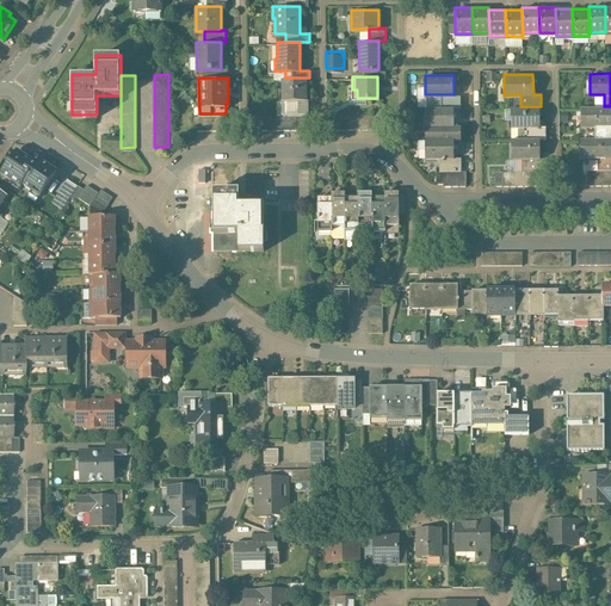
[(285,78),(282,78),(282,99),(283,99),(283,113),(297,113),(304,113),(309,113),(309,105),(307,105),(307,78),(285,78)]
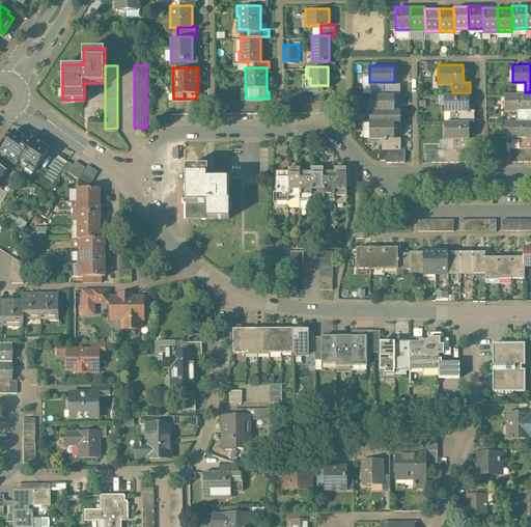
[(394,82),(369,82),(369,93),(395,93),(400,93),(400,81),(394,81),(394,82)]
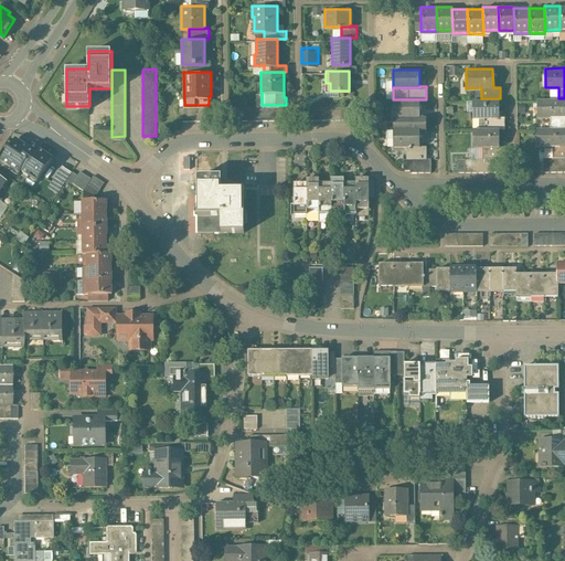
[(481,98),(472,98),(472,117),(484,117),(484,127),(500,127),(504,127),(504,115),(500,115),(500,98),(481,98)]
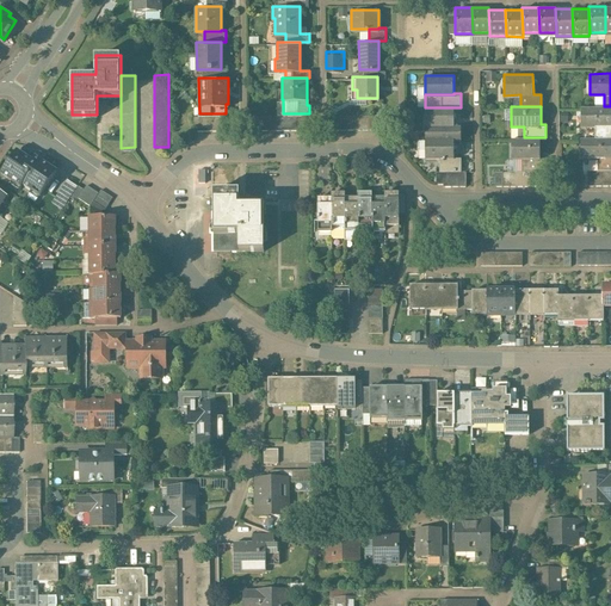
[(604,106),(582,106),(584,127),(596,125),(596,137),(610,136),(610,115),(610,106),(604,106)]
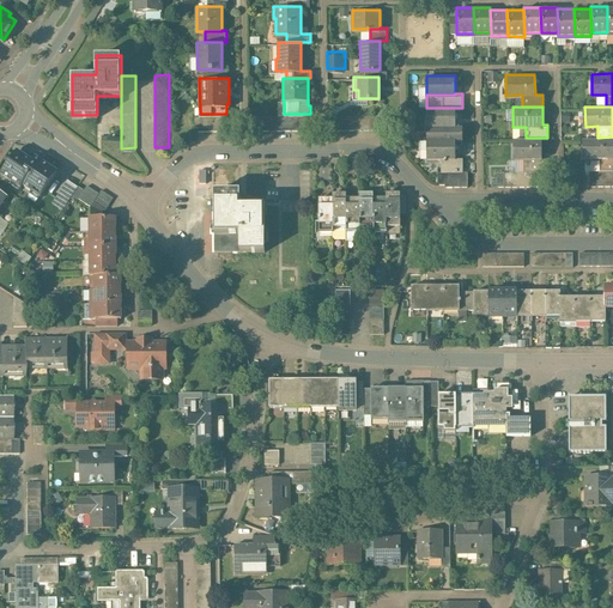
[(426,108),(426,127),(441,127),(456,127),(456,125),(456,108),(426,108)]
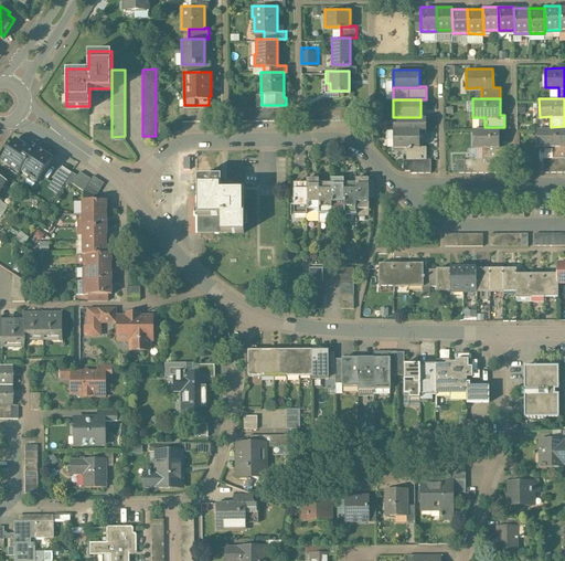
[(184,105),(180,105),(180,118),(189,118),(189,105),(184,105)]
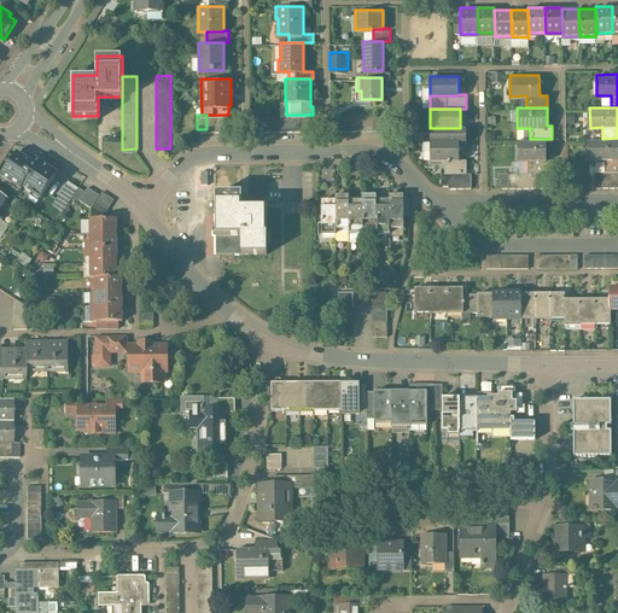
[(460,126),(460,128),(444,128),(444,140),(460,140),(466,140),(466,126),(460,126)]
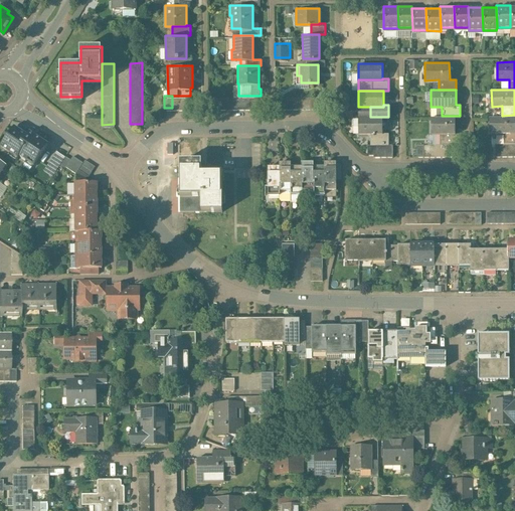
[(514,115),(502,116),(489,116),(489,132),(504,132),(504,142),(513,142),(514,141),(514,115)]
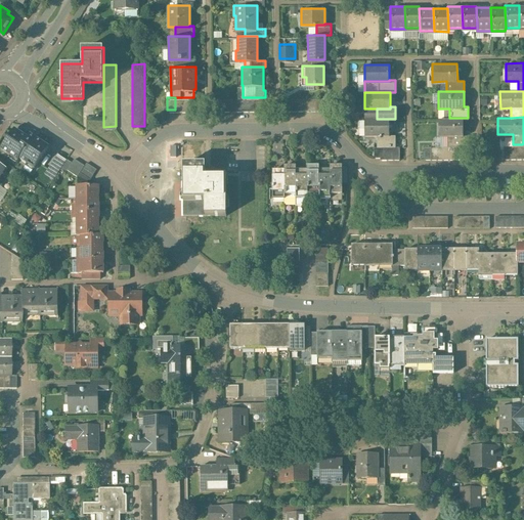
[(449,118),(439,118),(439,134),(447,134),(447,144),(449,144),(455,144),(467,144),(469,144),(469,134),(464,134),(464,118),(449,118)]
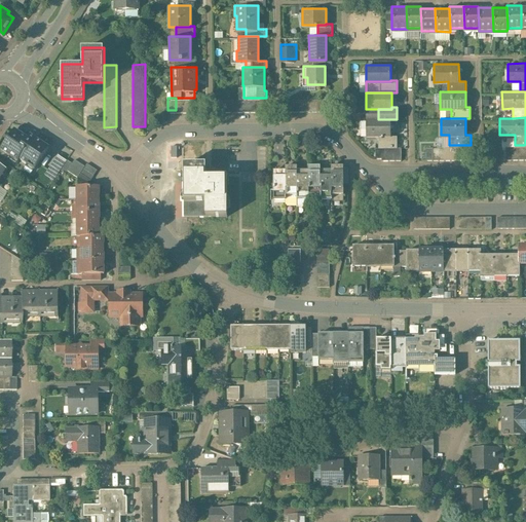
[(378,119),(366,119),(366,136),(378,136),(391,136),(391,134),(391,119),(378,119)]
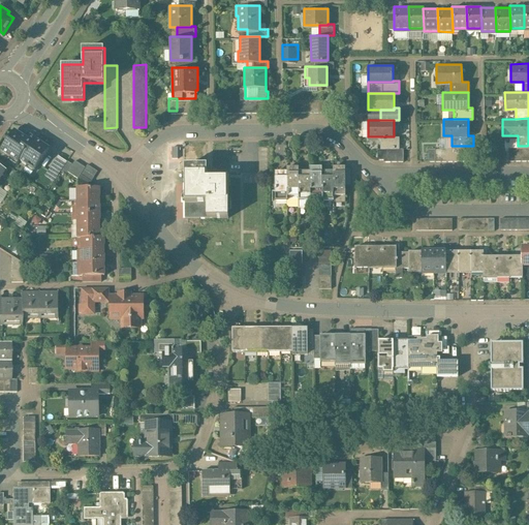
[(50,146),(30,132),(28,135),(14,127),(1,148),(19,160),(20,158),(35,167),(50,146)]
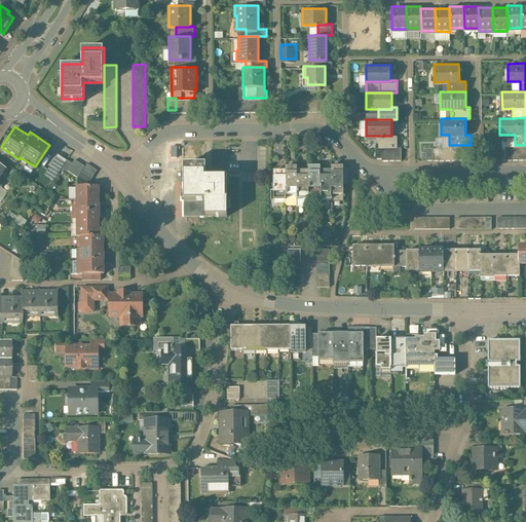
[(397,134),(391,134),(391,136),(378,136),(378,146),(382,146),(388,146),(395,145),(398,145),(397,134)]
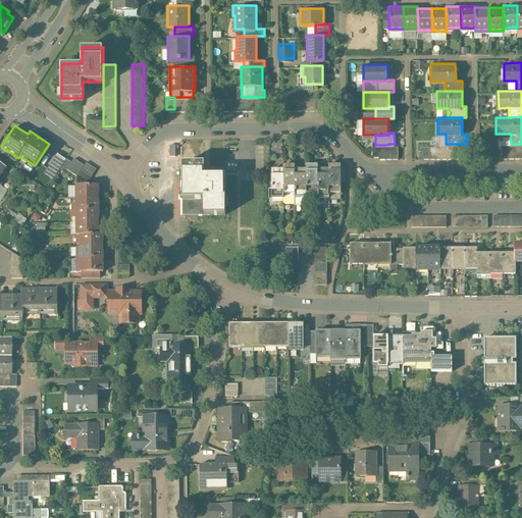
[(465,144),(454,144),(454,156),(465,156),(465,144)]
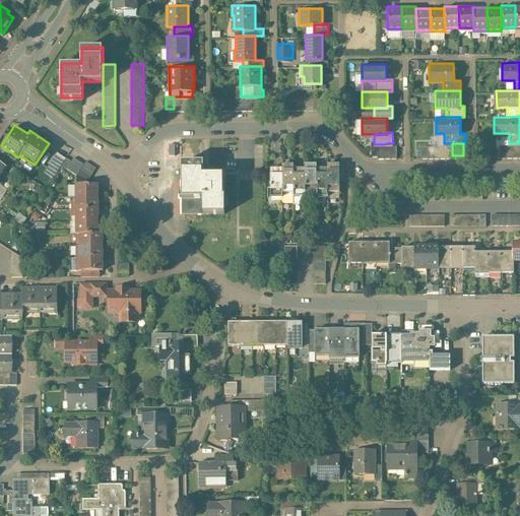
[(57,150),(44,170),(53,176),(60,166),(62,163),(66,155),(57,150)]
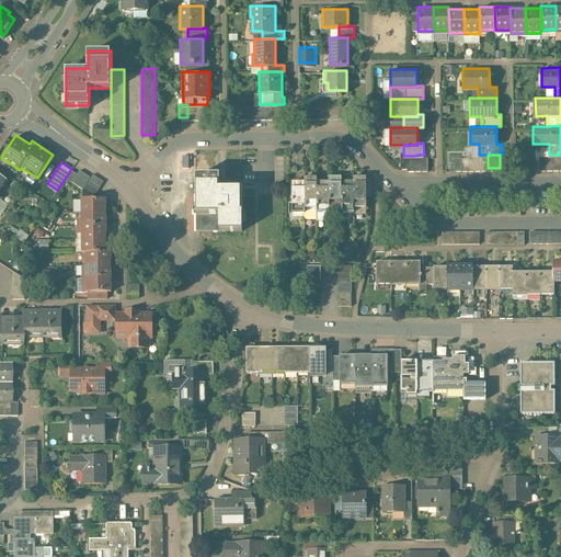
[(67,175),(65,179),(70,182),(71,180),(77,171),(71,168),(67,175)]
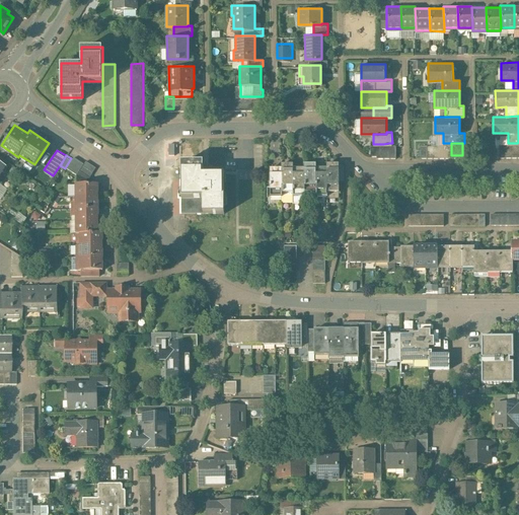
[(83,162),(73,155),(71,158),(66,166),(76,172),(79,168),(82,163),(83,162)]
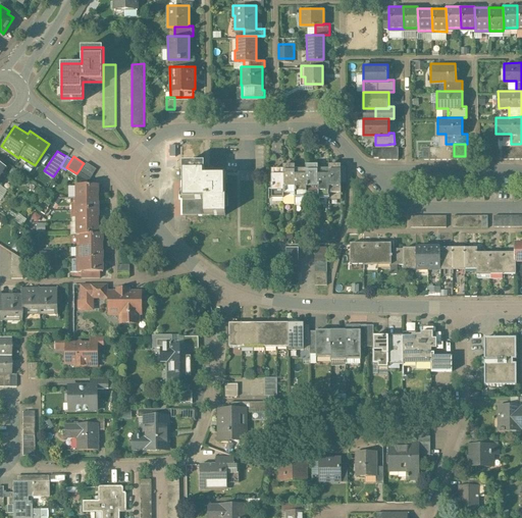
[(83,164),(93,171),(97,165),(87,159),(84,163),(83,164)]
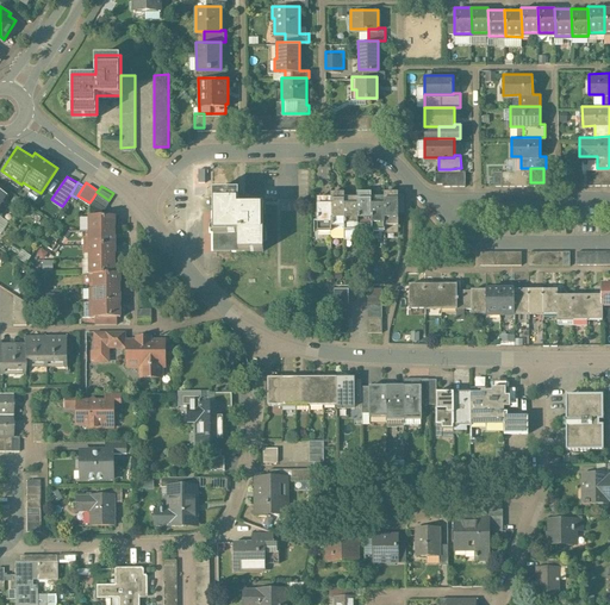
[(238,188),(213,188),(213,249),(263,248),(263,201),(238,201),(238,188)]
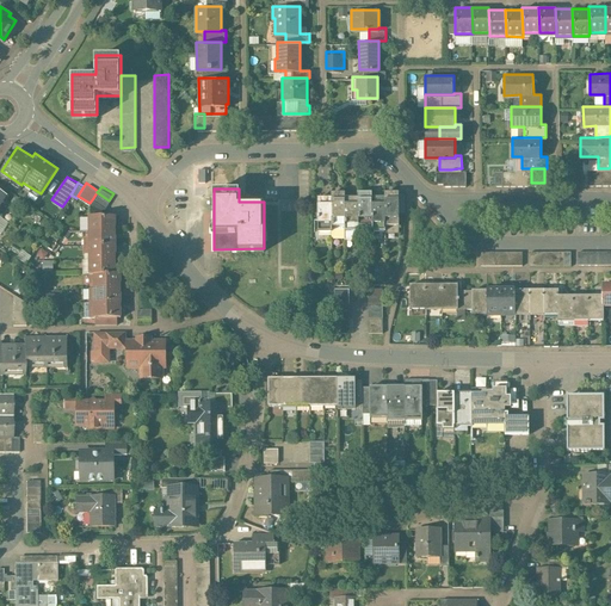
[(345,190),(332,190),(332,195),(332,223),(345,223),(345,195),(345,190)]
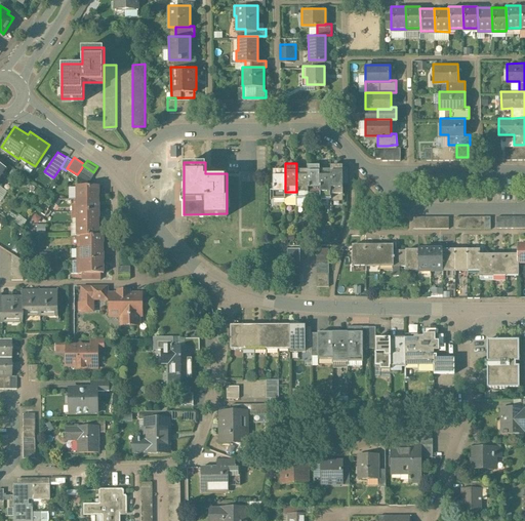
[(319,163),(308,163),(308,167),(308,192),(319,192),(319,167),(319,163)]
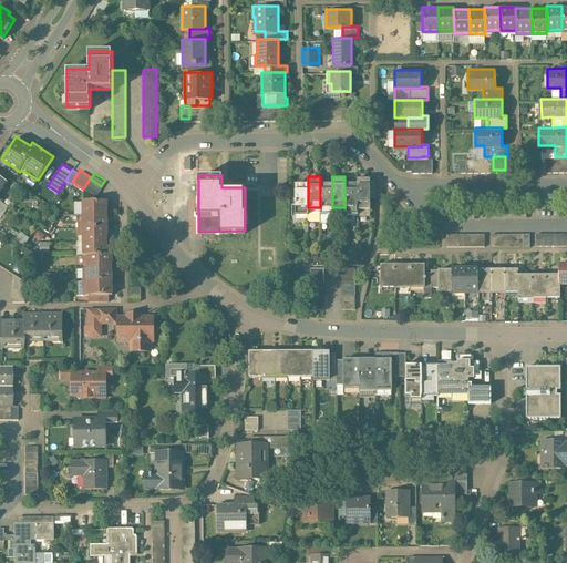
[(370,176),(357,176),(357,181),(358,207),(370,207),(370,176)]
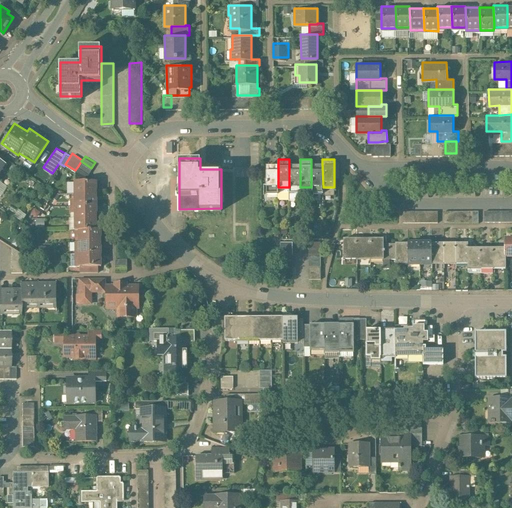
[(23,168),(13,161),(10,166),(19,173),(23,168)]
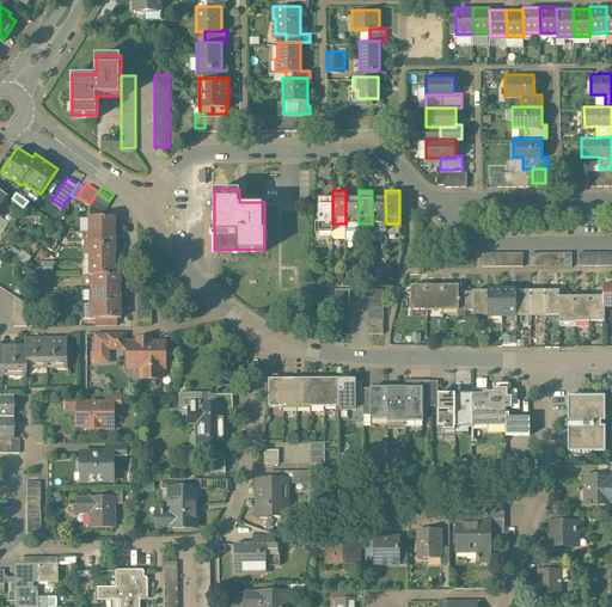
[(109,201),(97,192),(93,198),(105,207),(109,201)]
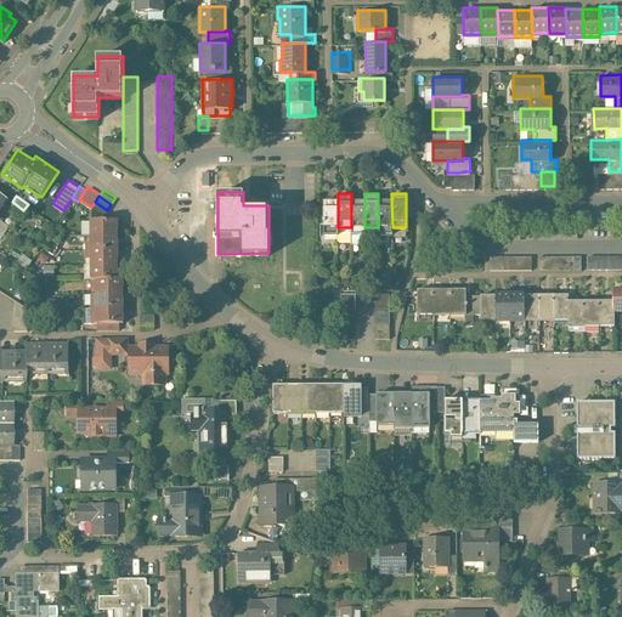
[(338,227),(338,198),(323,199),(323,233),(338,233),(338,227)]
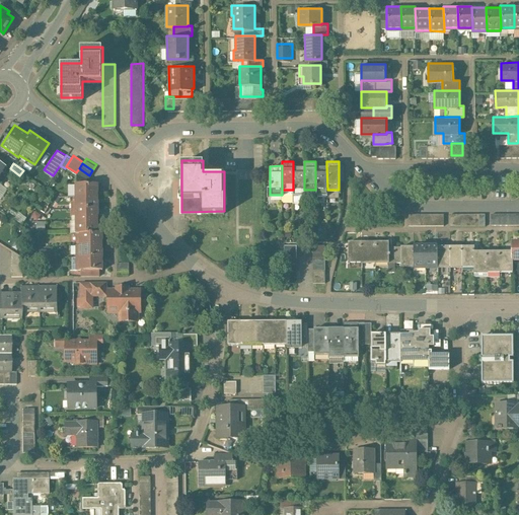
[(304,165),(293,165),(293,190),(293,194),(304,194),(304,190),(304,165)]
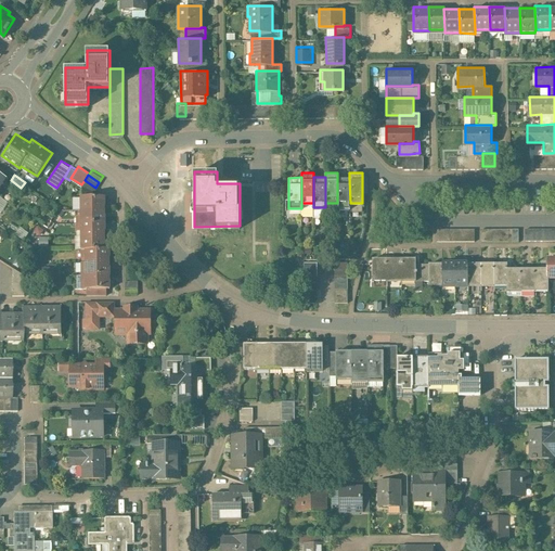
[(349,177),(337,177),(337,203),(337,207),(350,207),(350,203),(349,177)]
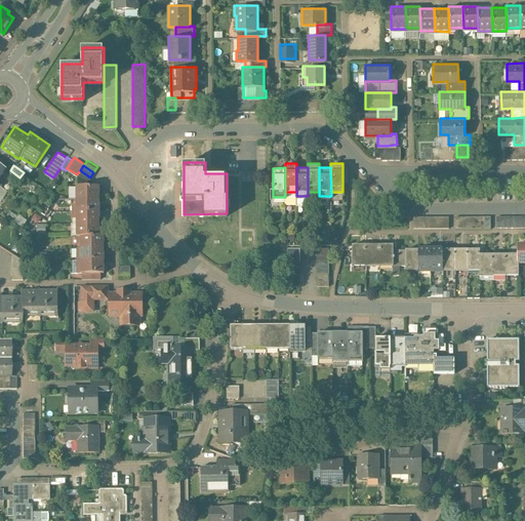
[(77,184),(77,196),(98,196),(98,191),(98,184),(90,184),(77,184)]
